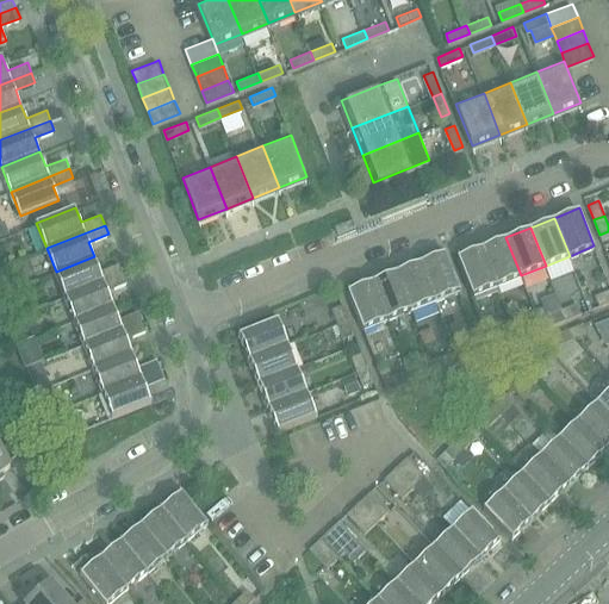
[(521,275),(505,237),(483,247),(497,285),(521,275)]
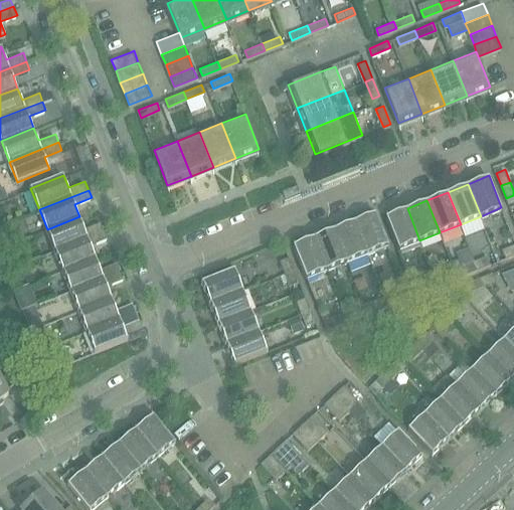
[(419,240),(407,208),(386,216),(399,248),(419,240)]
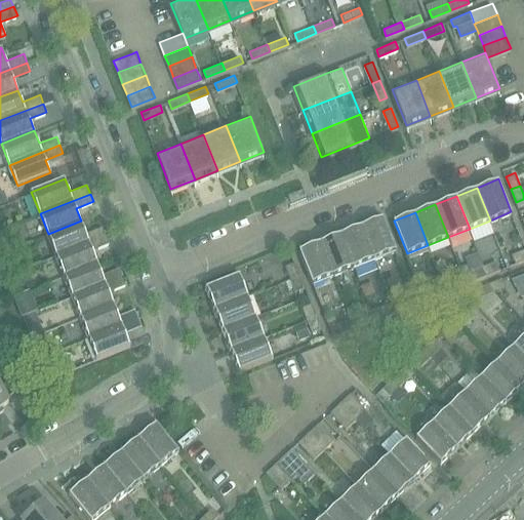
[(384,215),(361,225),(374,257),(396,249),(384,215)]
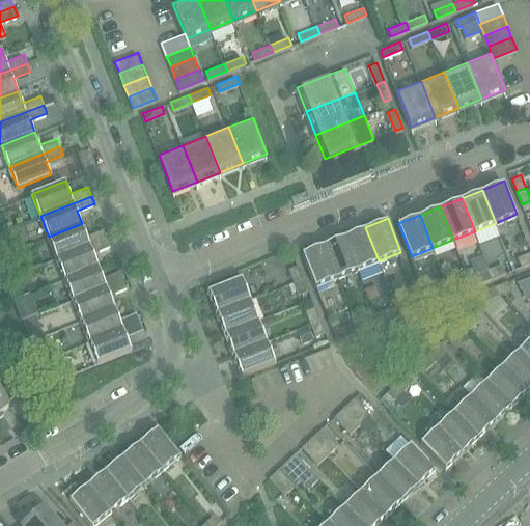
[(86,234),(82,223),(49,237),(57,257),(108,237),(104,228),(86,234)]
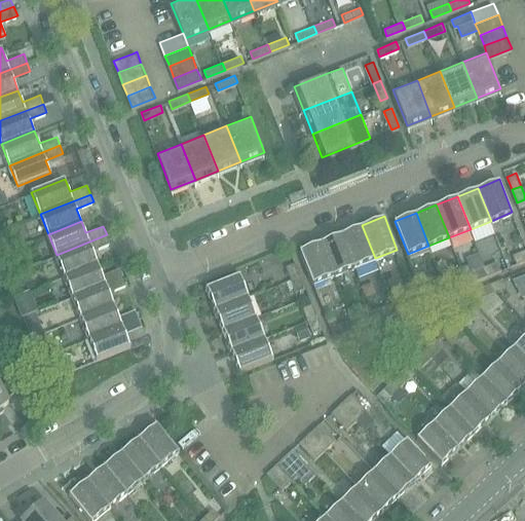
[(375,258),(362,225),(341,233),(354,266),(375,258)]
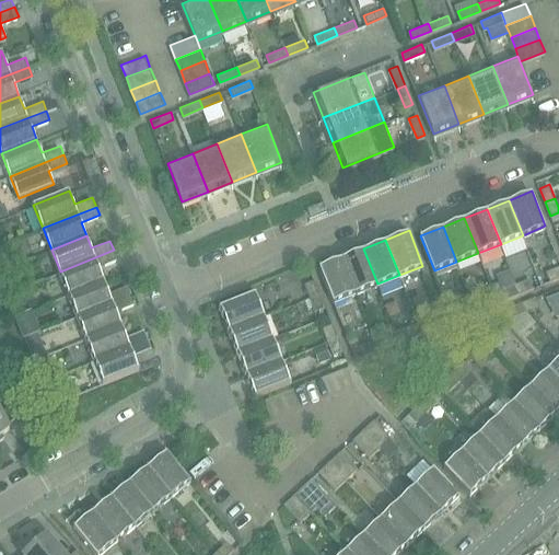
[(377,284),(363,249),(342,257),(357,292),(377,284)]
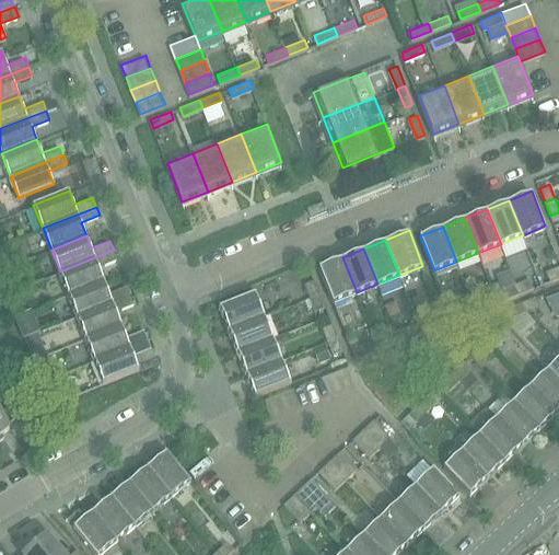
[(117,258),(114,250),(60,272),(69,293),(104,279),(99,266),(117,258)]
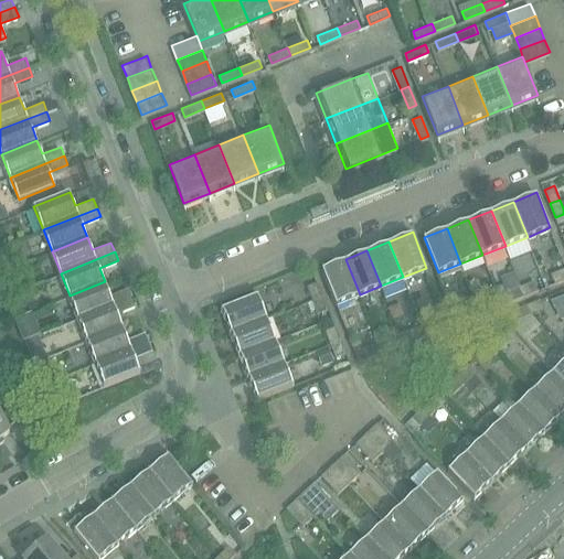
[(360,294),(346,259),(322,268),(337,303),(360,294)]
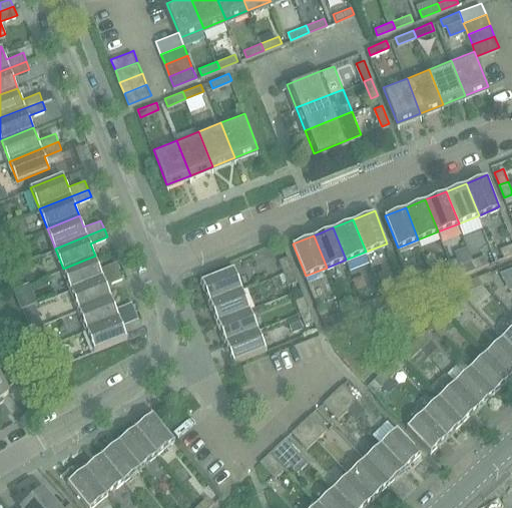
[(511,242),(500,247),(504,257),(511,252),(511,242)]
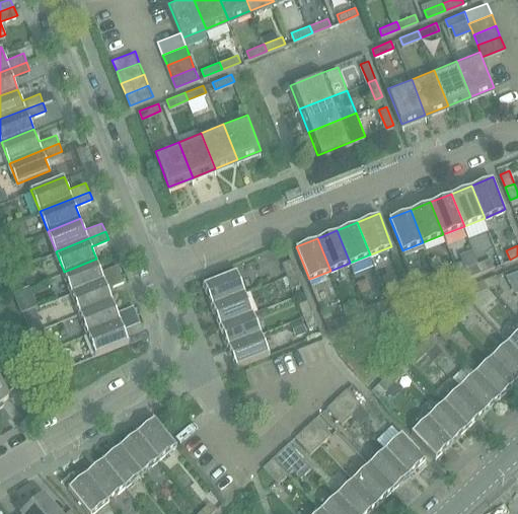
[(491,257),(478,261),(483,270),(495,266),(491,257)]
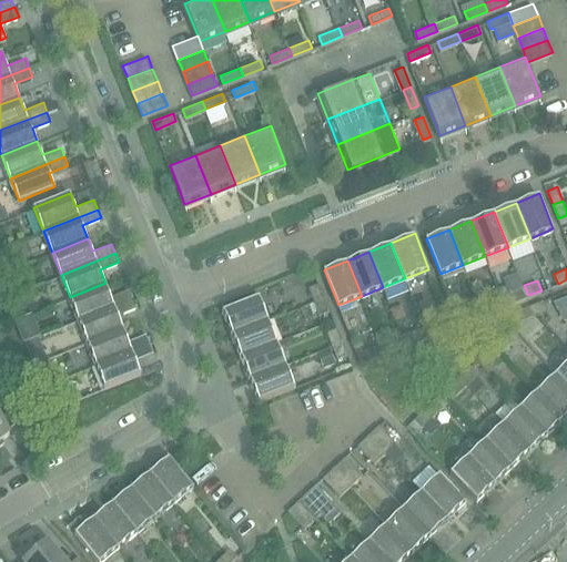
[(320,282),(310,286),(315,299),(325,296),(320,282)]
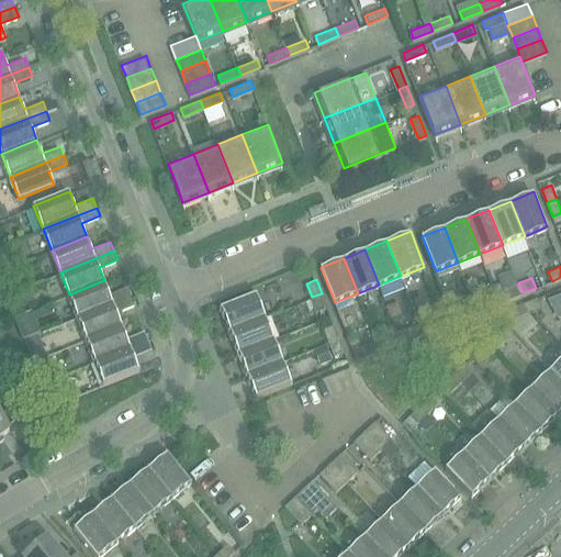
[(109,292),(104,280),(69,294),(78,316),(131,296),(127,286),(109,292)]
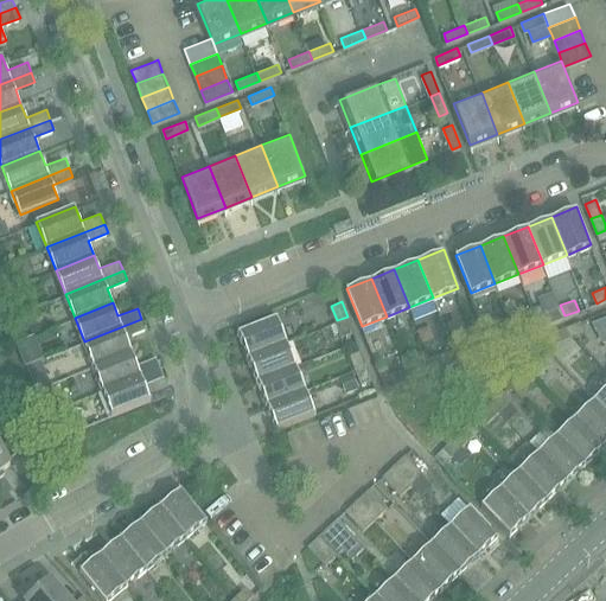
[(565,315),(560,305),(544,312),(549,323),(565,315)]
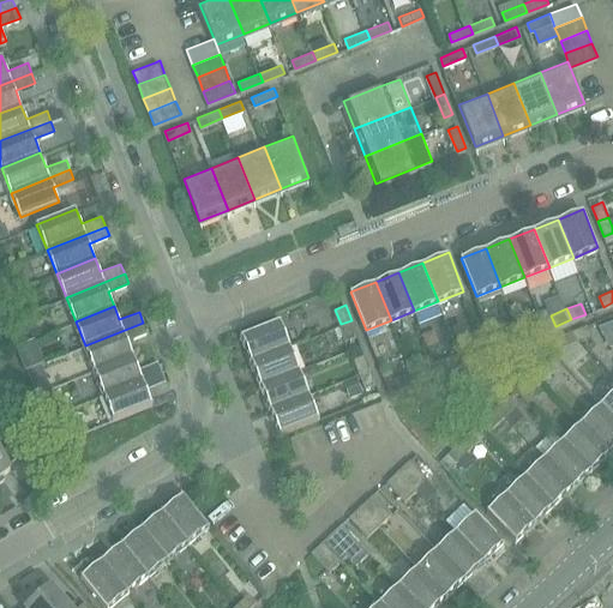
[(289,344),(280,319),(241,335),(251,360),(289,344)]
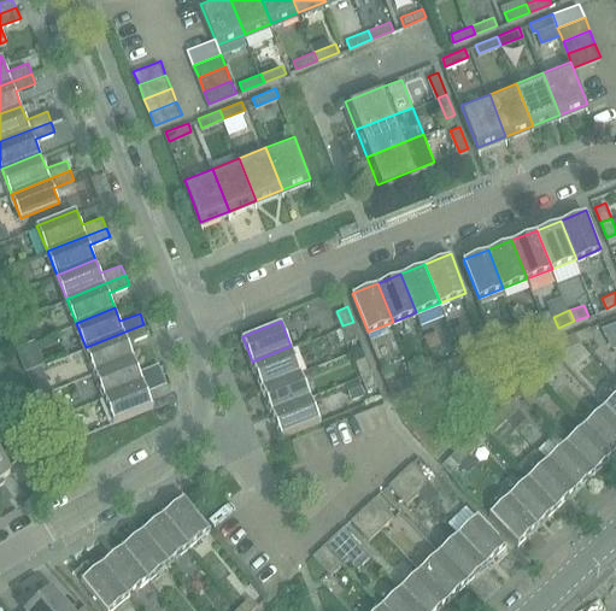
[(615,321),(602,327),(614,347),(615,346),(615,321)]
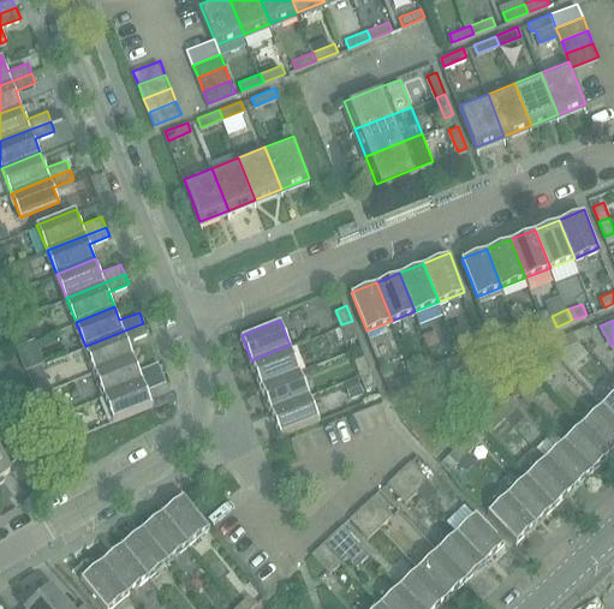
[(358,335),(352,321),(341,324),(347,340),(358,335)]
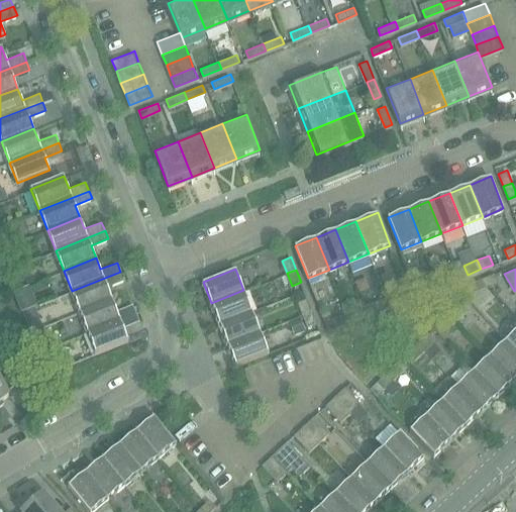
[(124,279),(120,272),(72,291),(80,312),(112,299),(107,286),(124,279)]
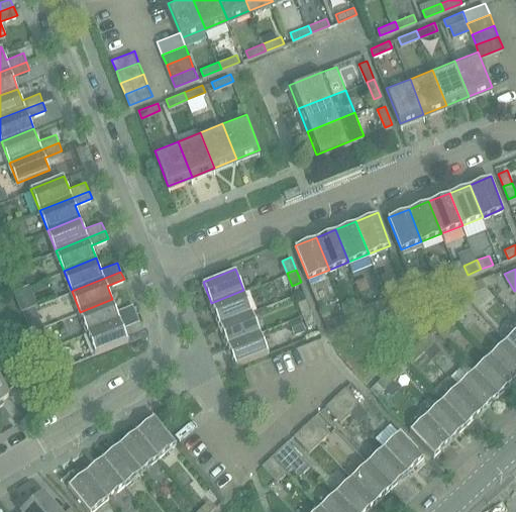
[(452,281),(448,272),(436,277),(439,286),(452,281)]
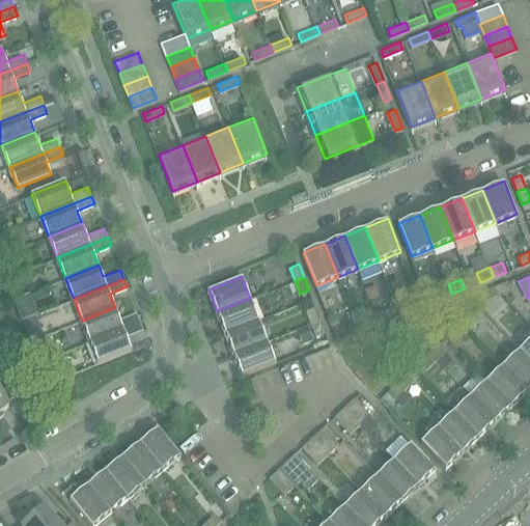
[(511,287),(508,279),(496,284),(499,293),(511,287)]
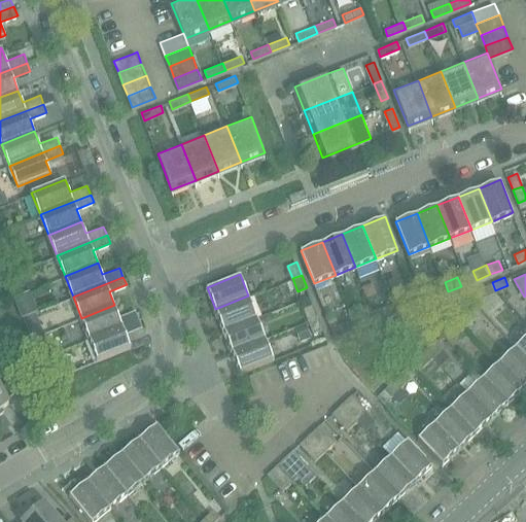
[(448,291),(445,282),(431,287),(434,297),(448,291)]
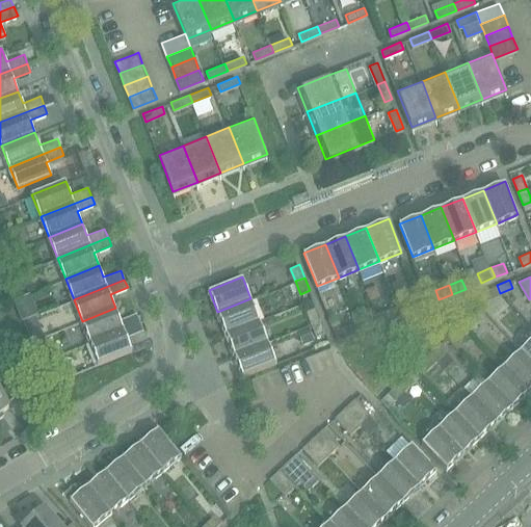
[(500,293),(497,285),(483,290),(486,298),(500,293)]
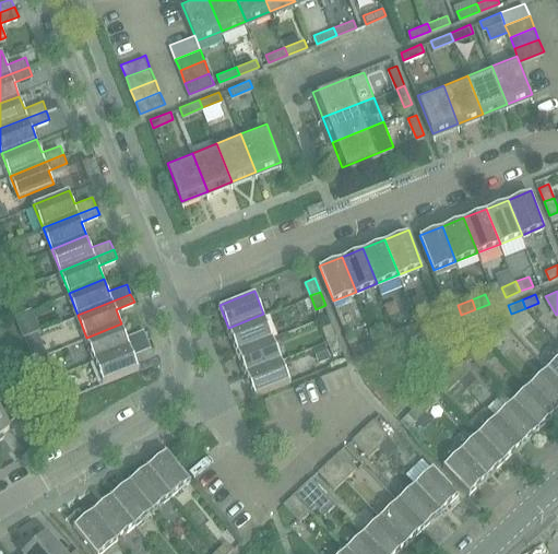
[(272,336),(263,314),(228,328),(237,350),(272,336)]
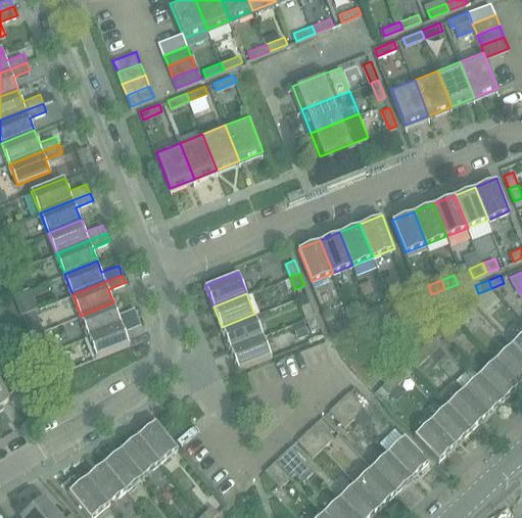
[(404,294),(390,299),(394,309),(408,303),(404,294)]
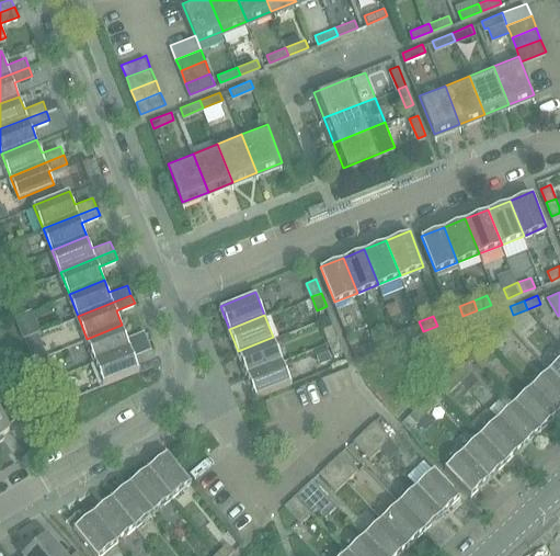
[(423,331),(419,321),(406,327),(410,337),(423,331)]
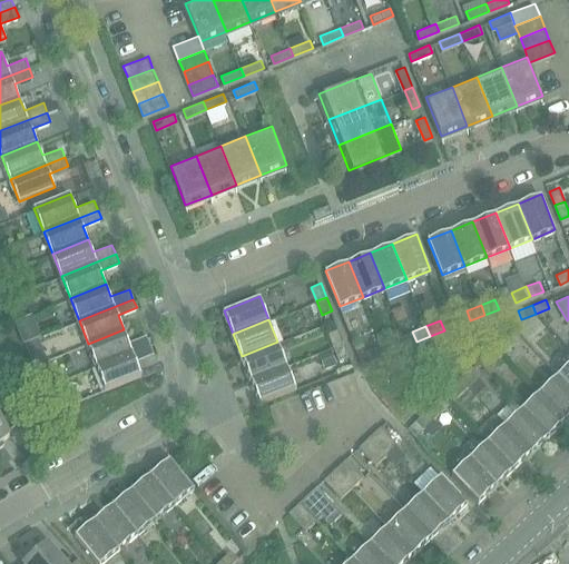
[(339,327),(329,332),(334,345),(344,342),(339,327)]
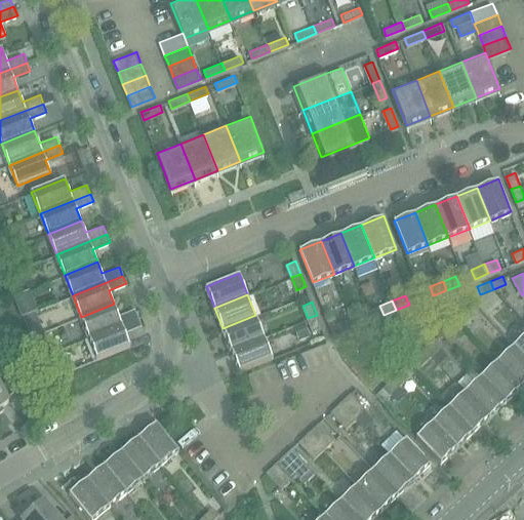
[(118,315),(114,304),(81,317),(89,336),(138,317),(135,308),(118,315)]
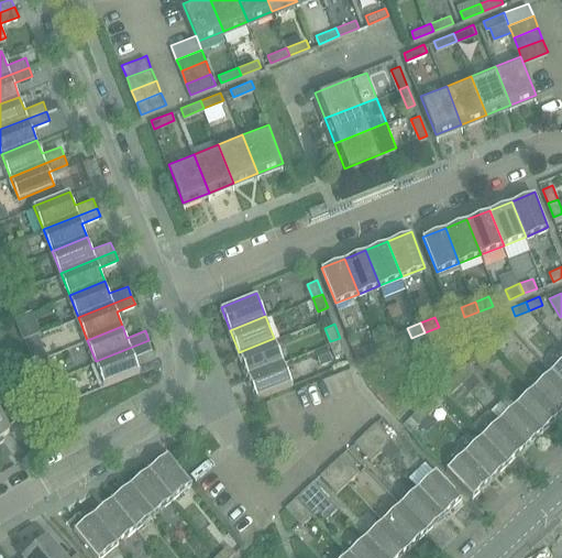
[(507,336),(502,329),(491,340),(496,346),(507,336)]
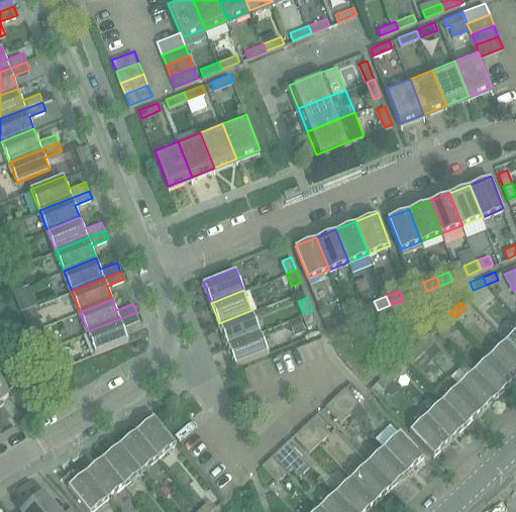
[(358,307),(345,312),(349,321),(362,316),(358,307)]
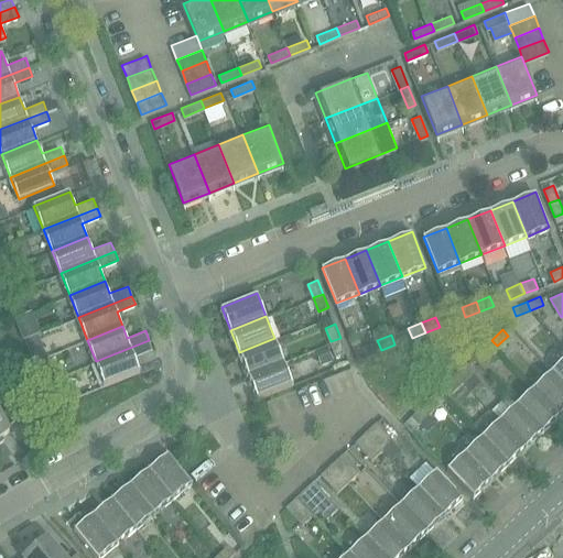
[(283,360),(274,338),(239,352),(248,374),(283,360)]
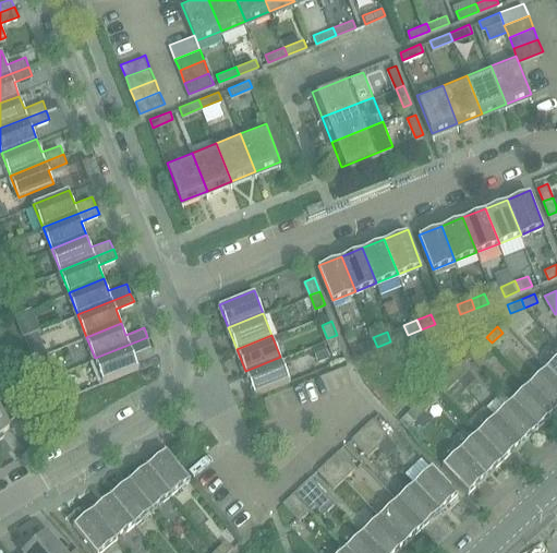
[(342,348),(337,335),(327,338),(333,352),(342,348)]
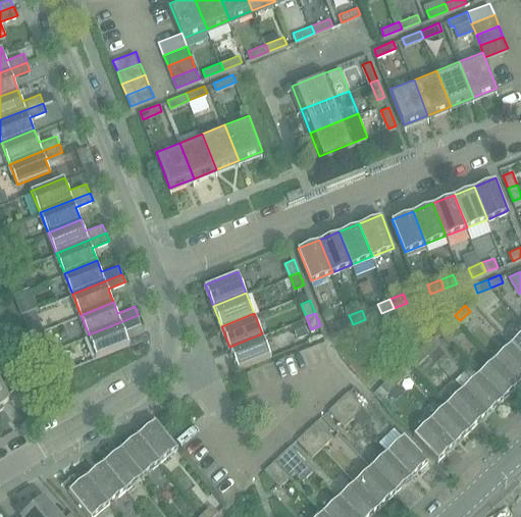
[(141,323),(138,315),(89,334),(97,356),(129,343),(124,329),(141,323)]
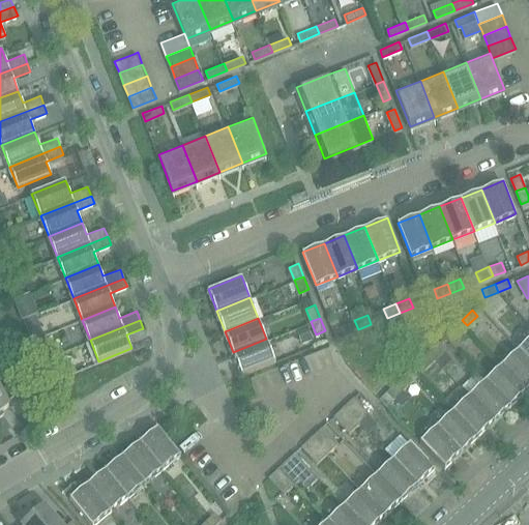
[(358,329),(354,320),(342,325),(345,334),(358,329)]
